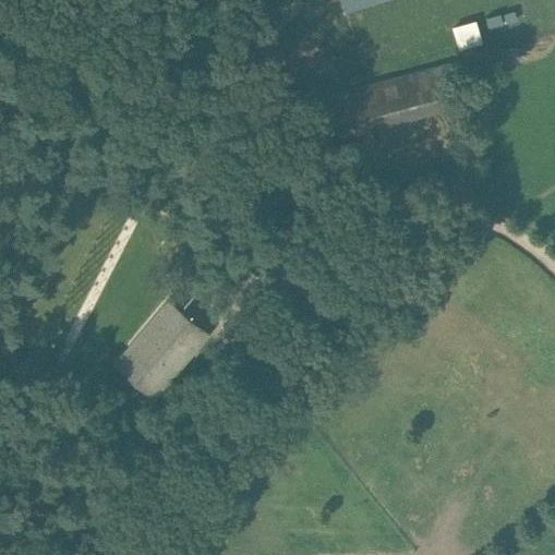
[(383,0),(337,0),(341,14),(385,2),(383,0)]
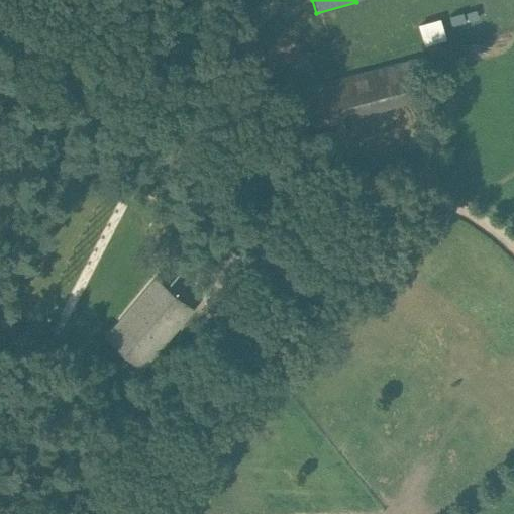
[(474,12),(464,14),(466,23),(477,20),(474,12)]
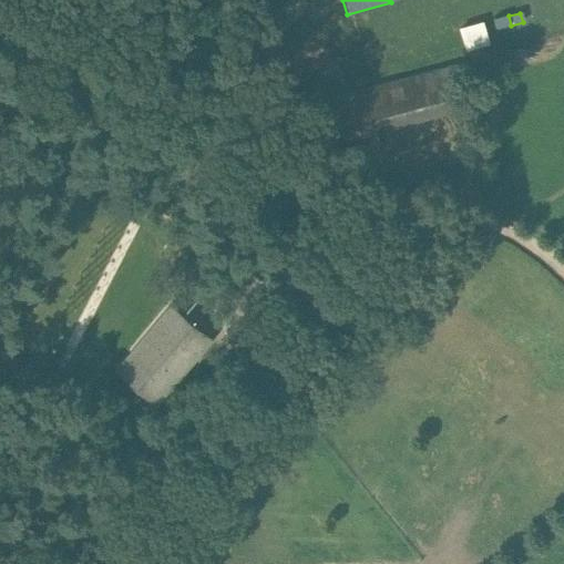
[(505,16),(490,20),(493,31),(509,27),(505,16)]
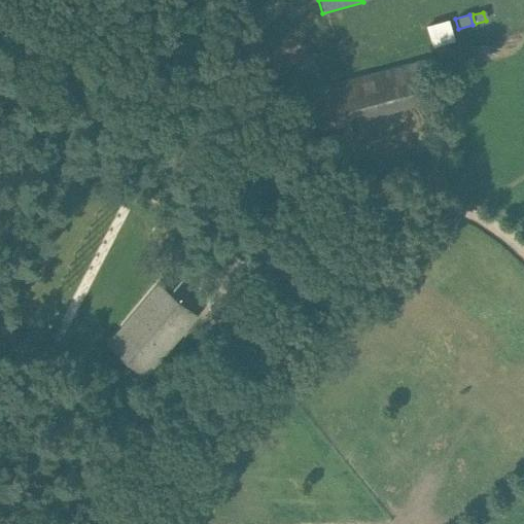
[(432,47),(455,41),(450,20),(426,27),(432,47)]
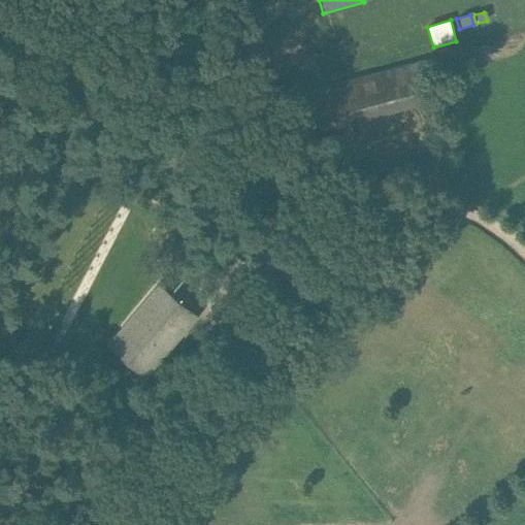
[(144,378),(196,317),(167,292),(116,354),(144,378)]
